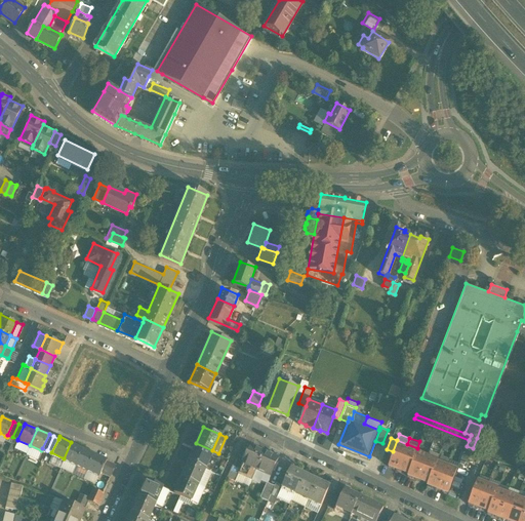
[(388,464),(398,468),(407,444),(397,440),(393,451),(388,464)]
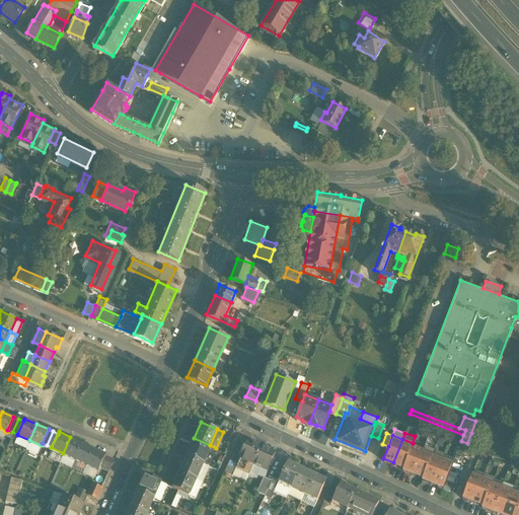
[(63,453),(74,458),(82,442),(70,437),(63,453)]
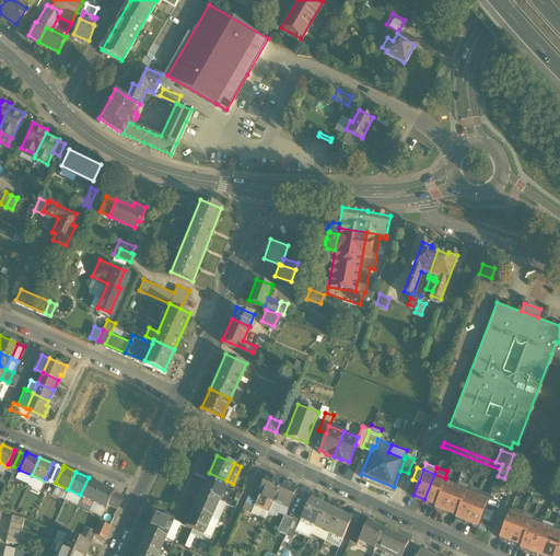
[(219,498),(226,481),(209,473),(201,490),(219,498)]
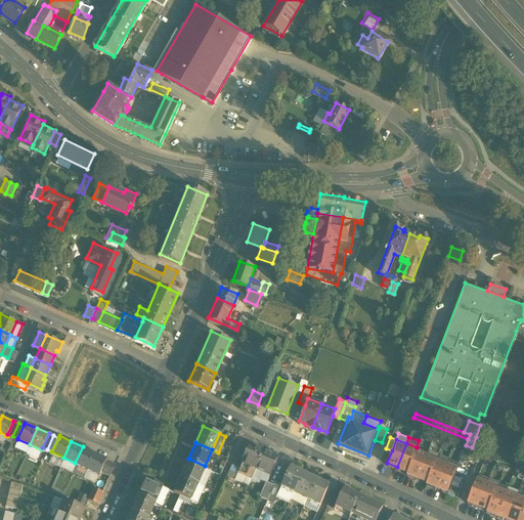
[(250,442),(242,461),(256,467),(263,448),(250,442)]
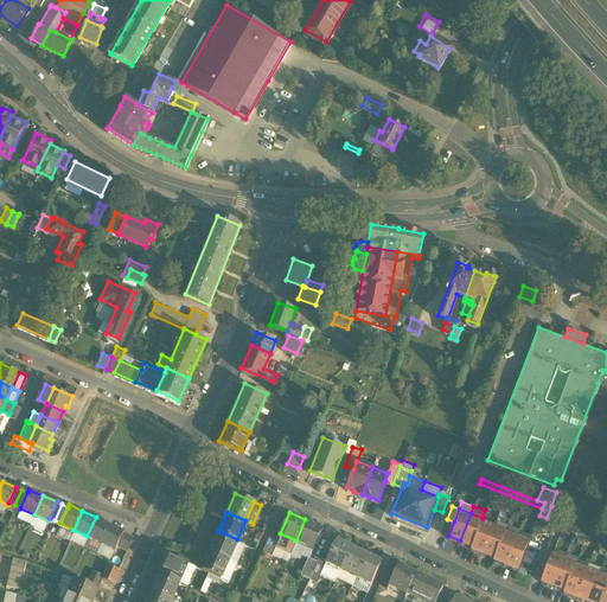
[(460,540),(472,545),(481,520),(483,518),(471,513),(460,540)]
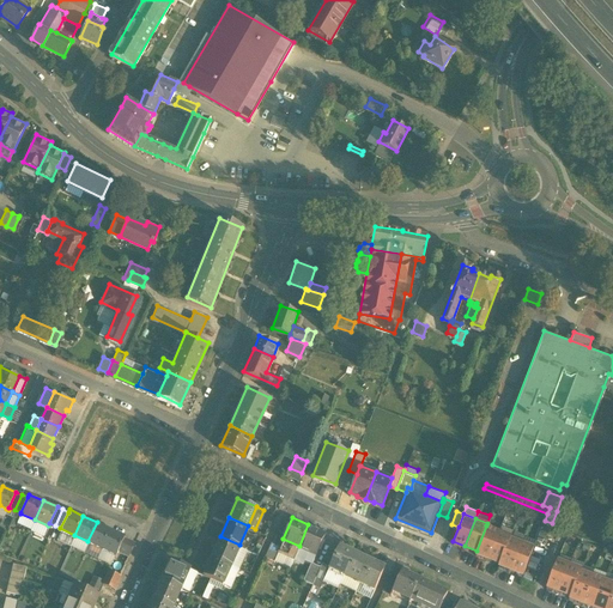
[(87,541),(102,547),(110,528),(97,522),(87,541)]
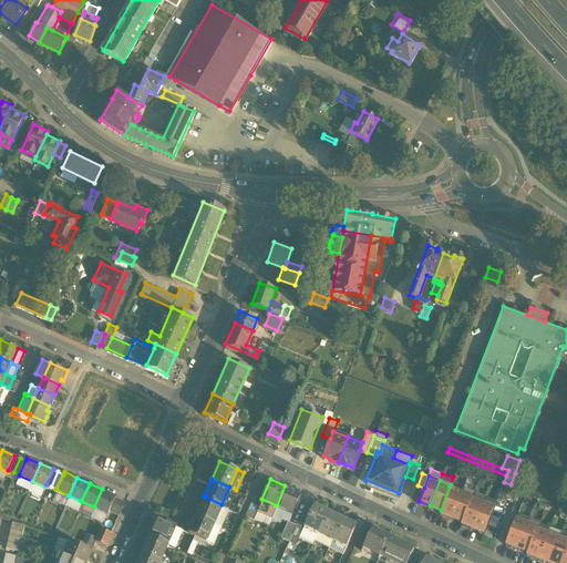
[(461,491),(472,494),(474,489),(463,484),(461,491)]
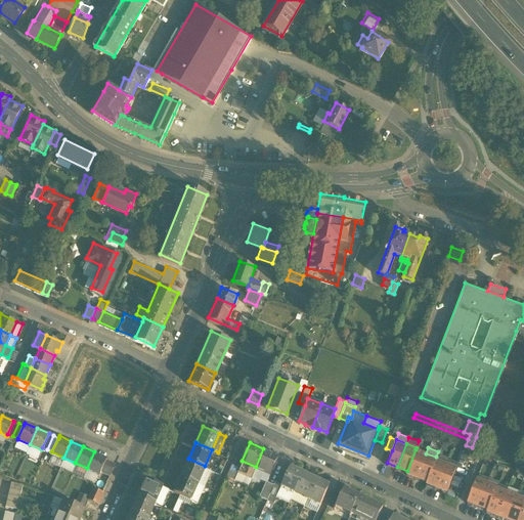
[(277,455),(263,448),(256,467),(269,473),(277,455)]
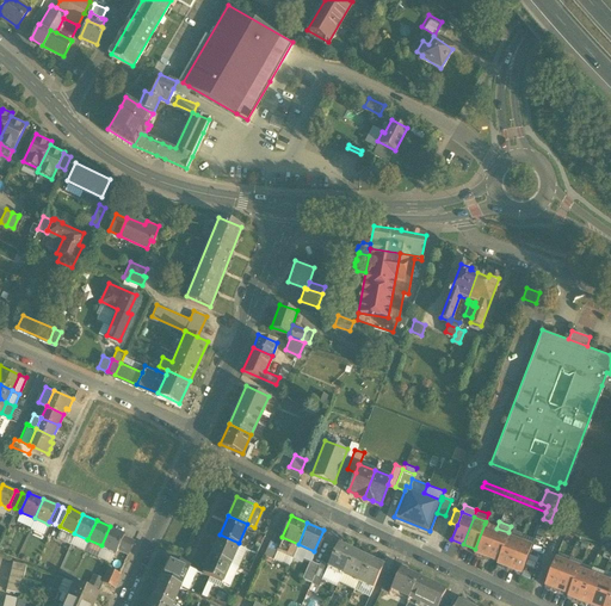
[(474,551),(486,555),(497,529),(485,524),(475,549),(474,551)]
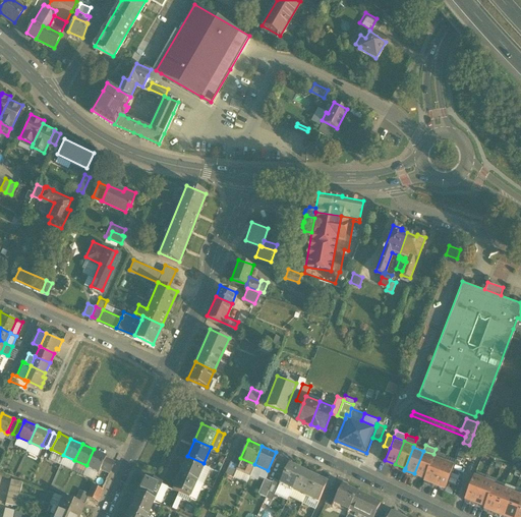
[(106,455),(94,449),(87,465),(99,470),(100,466),(105,456),(106,455)]
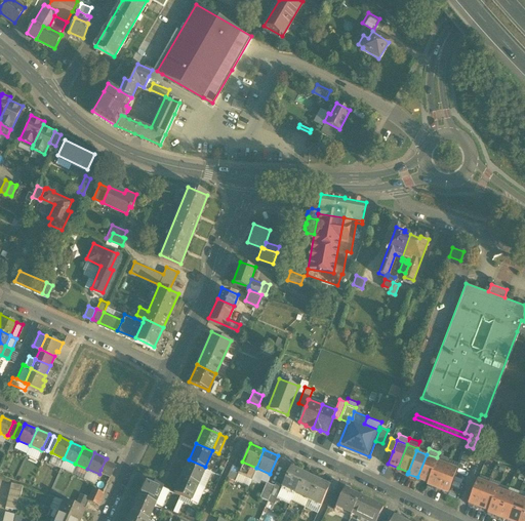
[(449,455),(439,452),(437,457),(436,459),(446,464),(448,456),(449,455)]
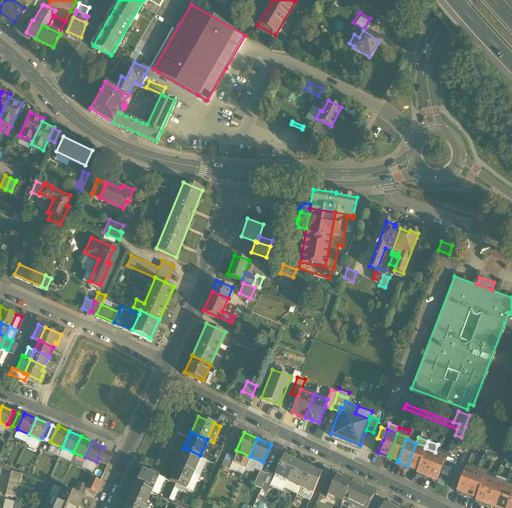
[(407,465),(417,469),(425,448),(426,446),(416,443),(407,465)]
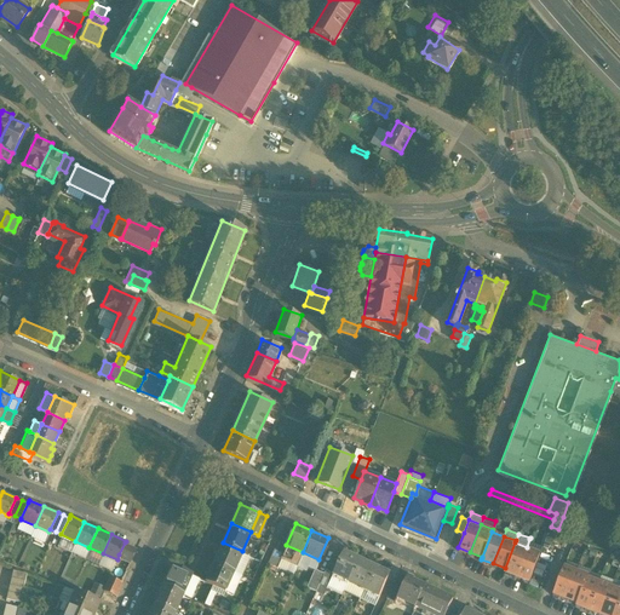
[(543,544),(529,539),(527,547),(539,552),(543,544)]
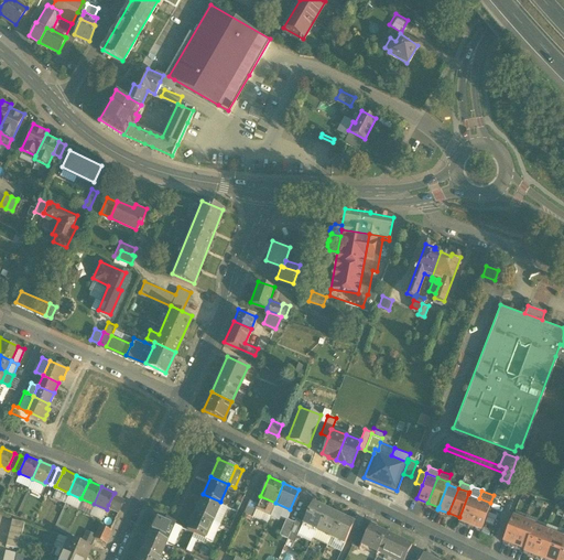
[(108,505),(118,509),(123,497),(114,494),(108,505)]
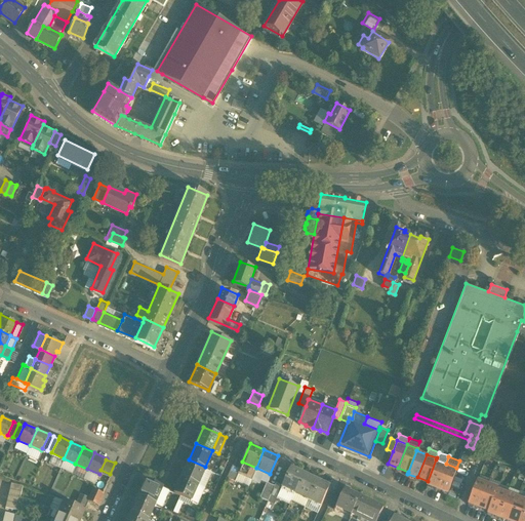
[(198,482),(205,467),(189,459),(182,475),(198,482)]
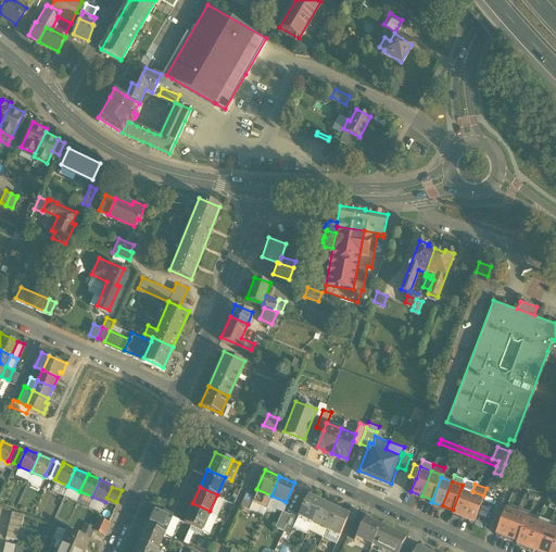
[(452,512),(463,516),(472,491),(462,487),(453,510),(452,512)]
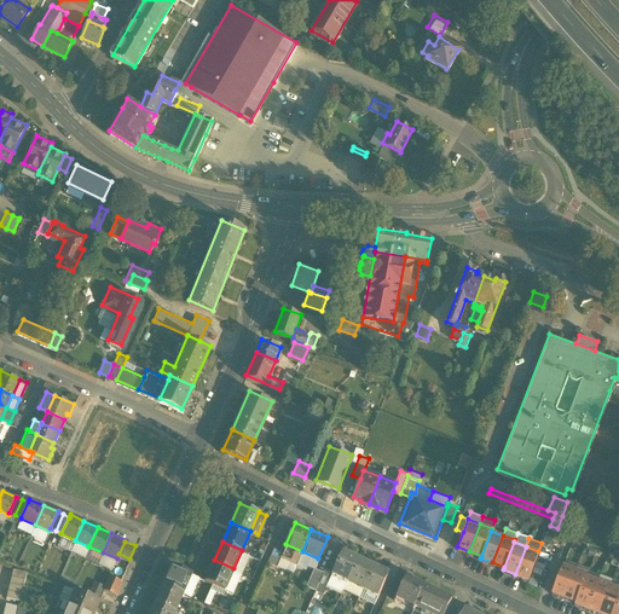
[(296,563),(302,551),(285,544),(282,550),(281,555),(281,556),(296,563)]
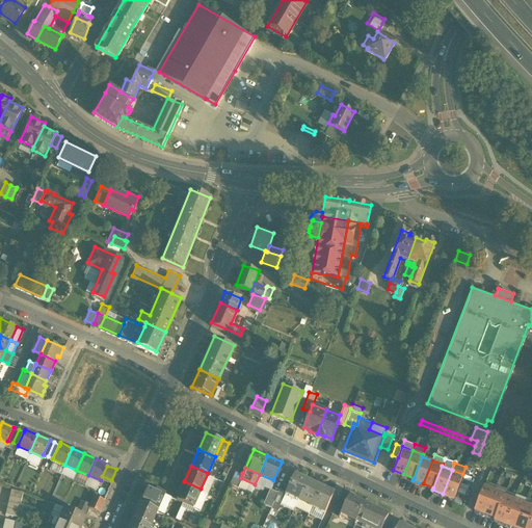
[(230,481),(238,484),(241,478),(241,477),(242,473),(235,470),(230,481)]
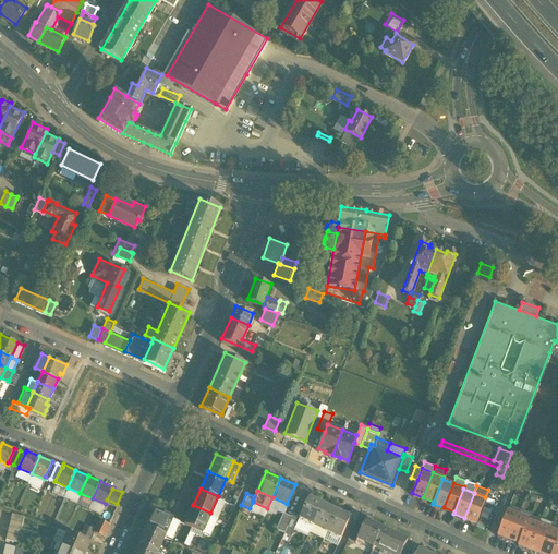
[(485,497),(474,493),(464,518),(475,522),(485,497)]
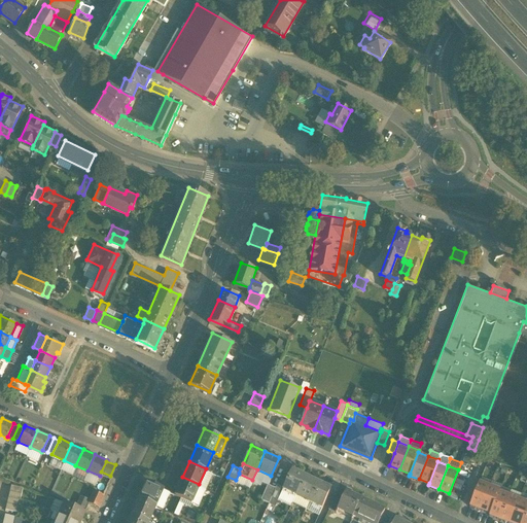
[(283,486),(295,492),(305,474),(291,467),(282,485),(282,486),(283,486)]
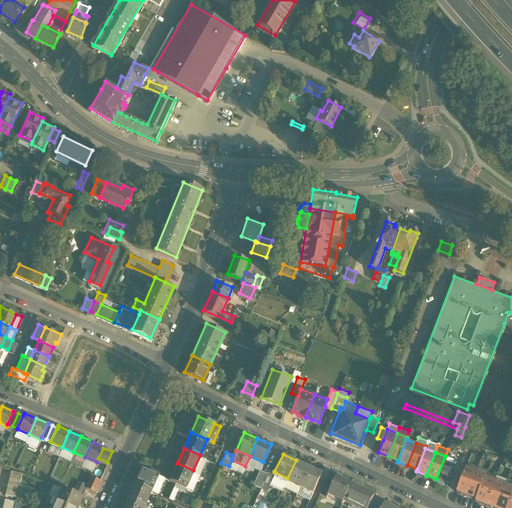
[(200,455),(193,470),(199,473),(206,458),(200,455)]
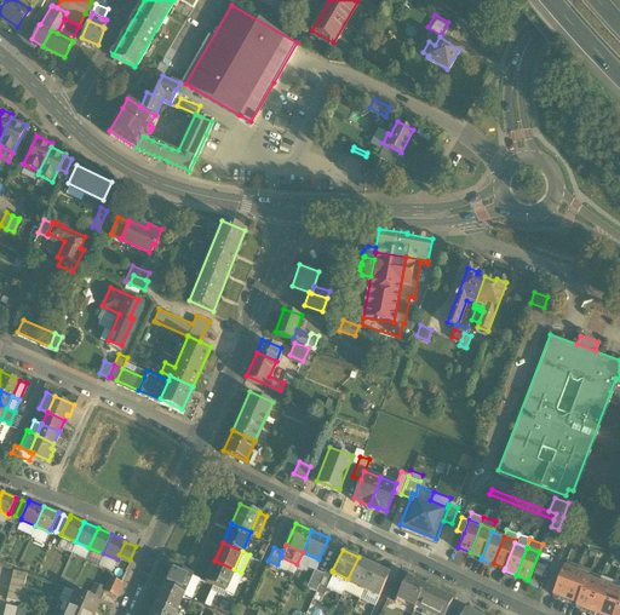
[(303,552),(297,564),(306,568),(309,564),(315,567),(319,559),(303,552)]
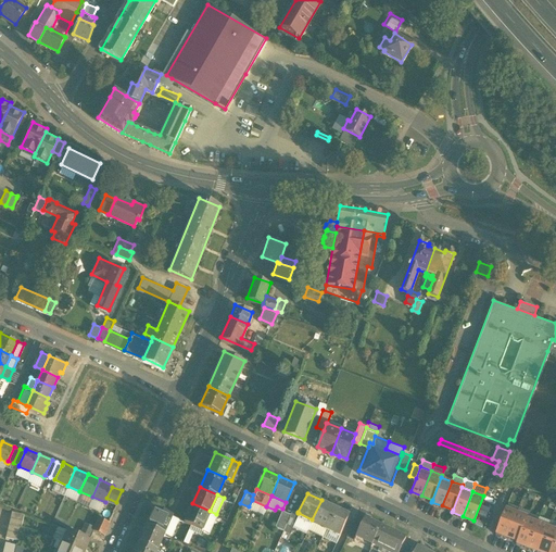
[(264,513),(266,506),(252,500),(249,506),(264,513)]
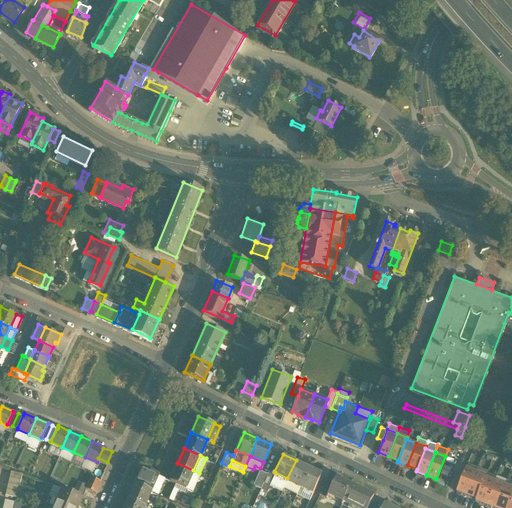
[(287,478),(300,484),(309,466),(296,460),(287,478)]
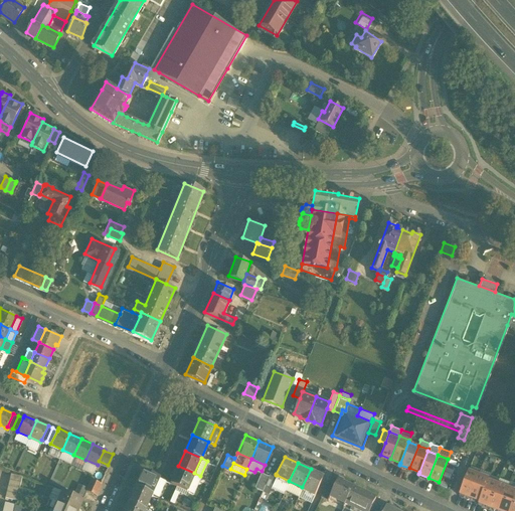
[(471,464),(469,469),(477,473),(479,467),(471,464)]
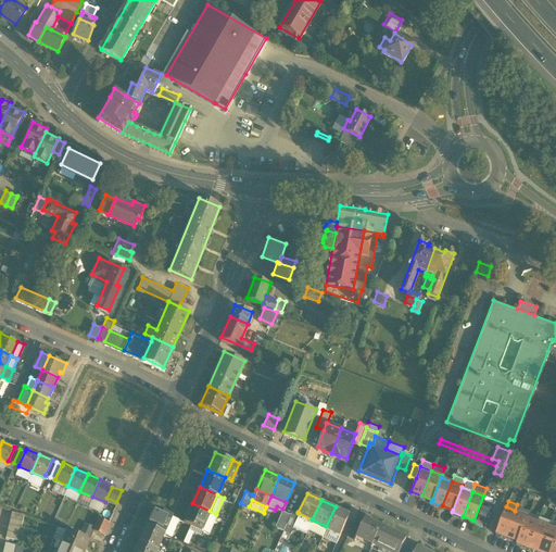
[(202,528),(210,511),(192,503),(185,521),(190,523),(202,528)]
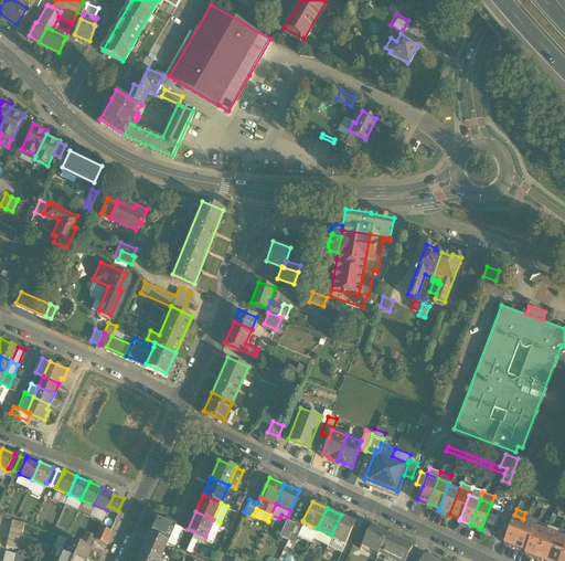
[(526,512),(524,519),(535,524),(536,518),(537,517),(526,512)]
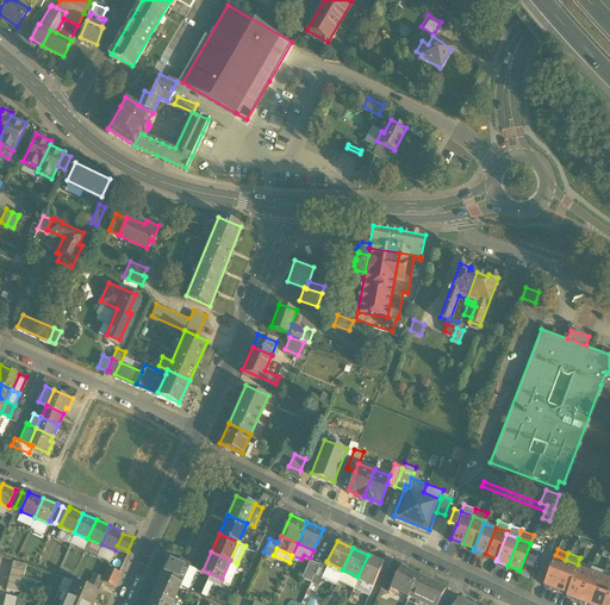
[(169,555),(161,574),(180,582),(188,563),(169,555)]
